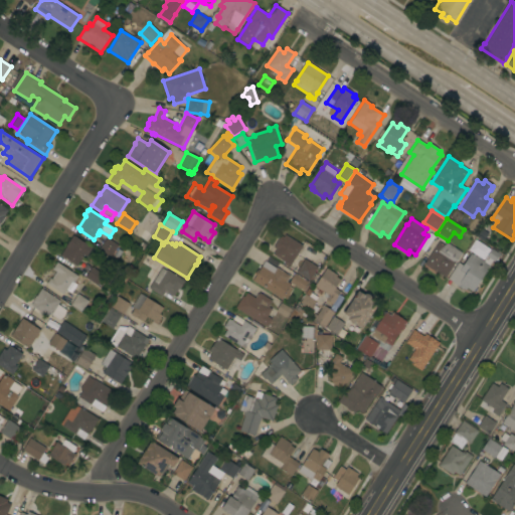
[(302,245),(289,268),(283,264),(284,262),(273,254),(276,249),(273,247),(281,235),(283,236),(285,234),(302,245)]
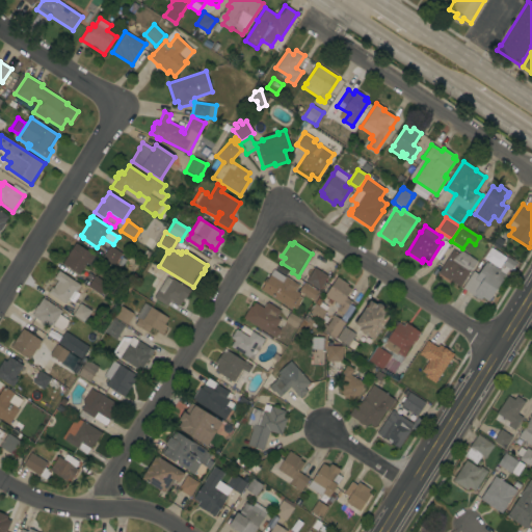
[(95,256),(89,265),(86,263),(79,274),(61,263),(75,243),(95,256)]
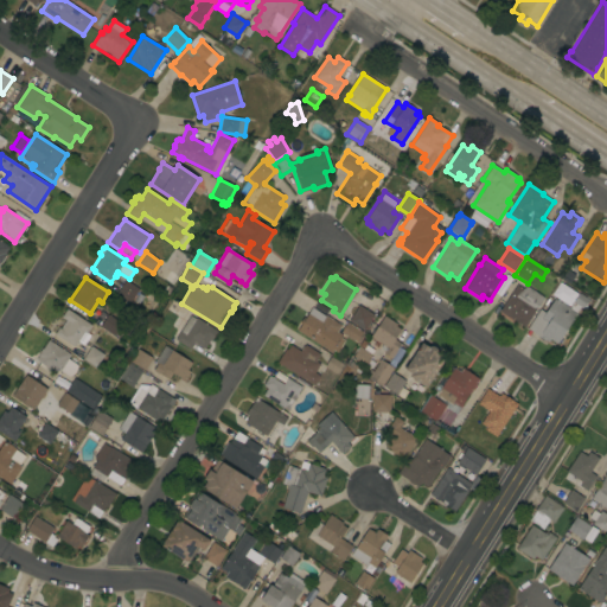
[(116,294),(126,280),(139,289),(131,304),(116,294)]
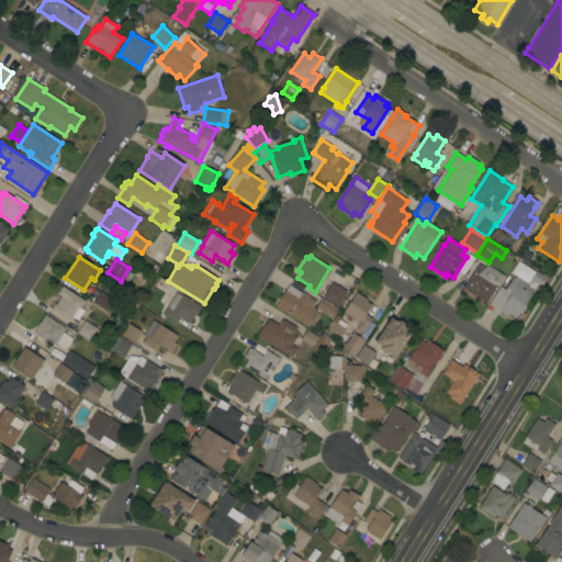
[(479,263),(484,267),(486,263),(504,276),(485,303),(476,298),(478,295),(475,294),(474,296),(462,288),(479,263)]
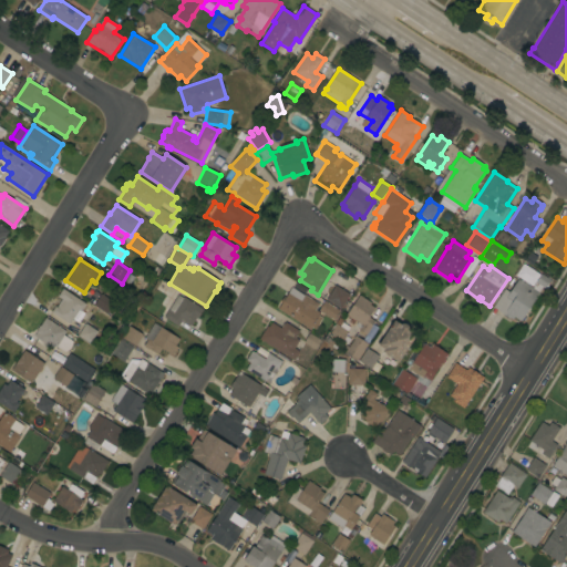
[(504,289),(509,292),(518,279),(519,279),(519,278),(532,287),(540,274),(550,280),(545,288),(543,287),(538,292),(539,294),(521,321),(514,317),(512,320),(509,318),(508,319),(503,315),(492,307),(504,289)]
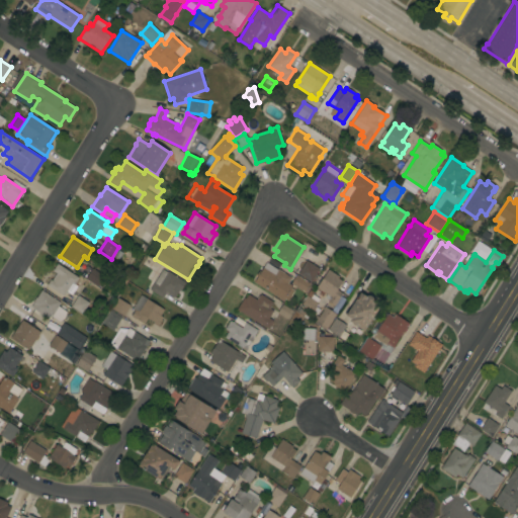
[(253,282),(257,277),(256,276),(259,270),(260,271),(269,258),(280,265),(278,269),(290,277),(287,283),(292,286),(290,288),(293,290),(287,300),(284,298),(283,300),(253,282)]
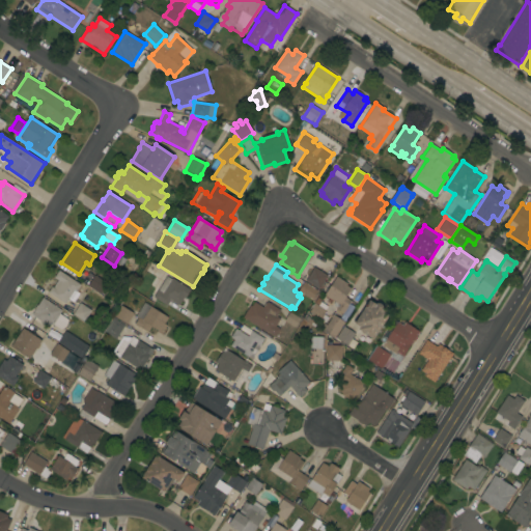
[(305,280),(313,267),(328,276),(318,289),(305,280)]
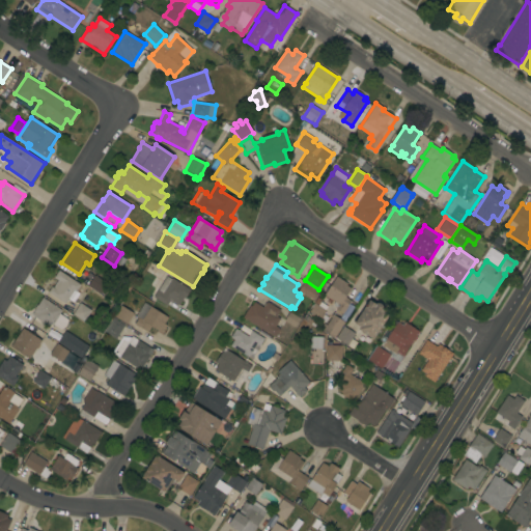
[(80,284),(76,291),(79,294),(73,302),(67,299),(64,304),(48,292),(51,286),(53,287),(58,280),(54,278),(58,271),(80,284)]
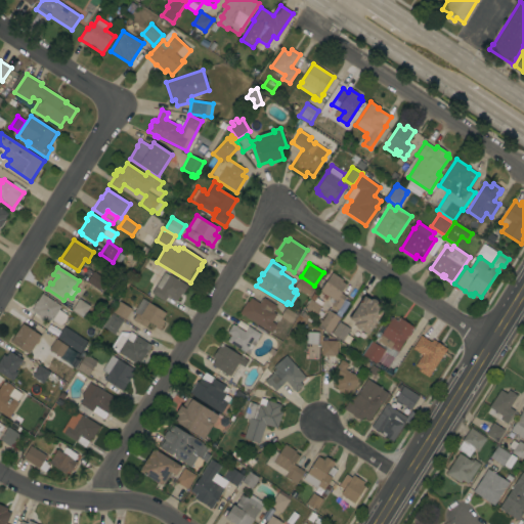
[(108,281),(102,292),(98,289),(97,290),(86,282),(93,271),(108,281)]
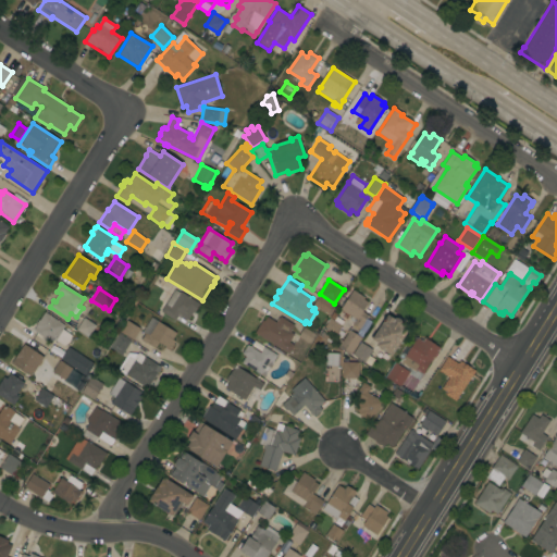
[(199,304),(194,313),(193,312),(187,320),(185,319),(185,320),(183,319),(183,318),(177,314),(174,320),(160,312),(174,289),(180,293),(180,292),(199,304)]
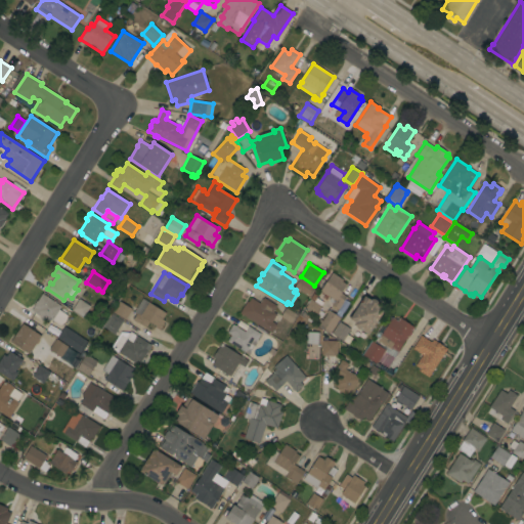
[(332,272),(342,279),(341,281),(346,285),(340,293),(346,297),(342,303),(338,309),(337,308),(335,310),(330,307),(334,302),(329,299),(330,297),(319,291),(332,272)]
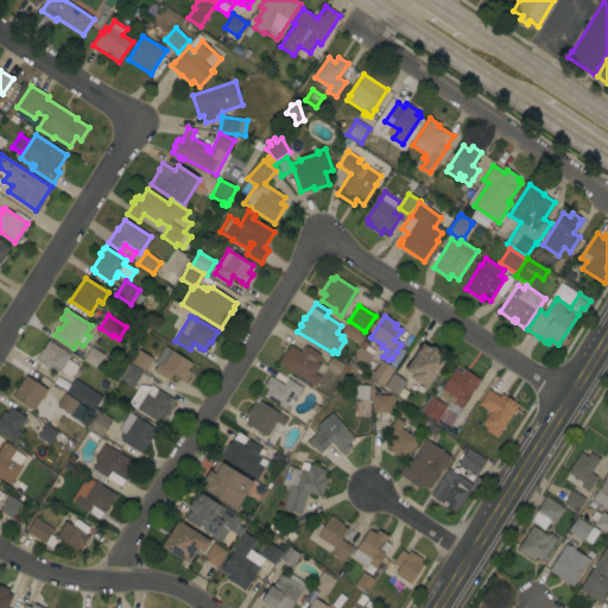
[(341,333),(348,322),(363,333),(358,343),(341,333)]
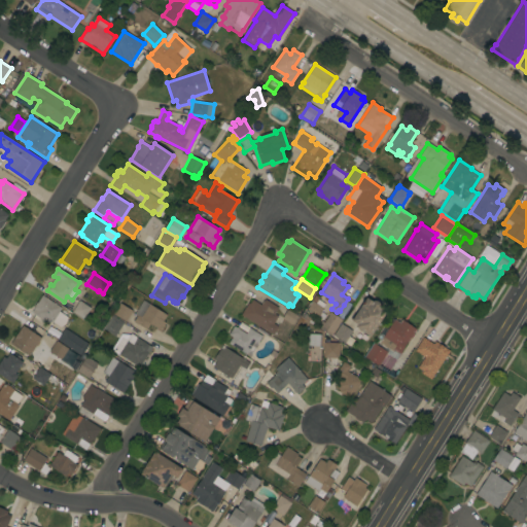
[(50,321),(48,324),(42,320),(42,321),(39,319),(40,318),(33,314),(36,311),(33,309),(41,295),(61,308),(59,312),(67,317),(67,320),(66,322),(64,324),(61,327),(50,321)]
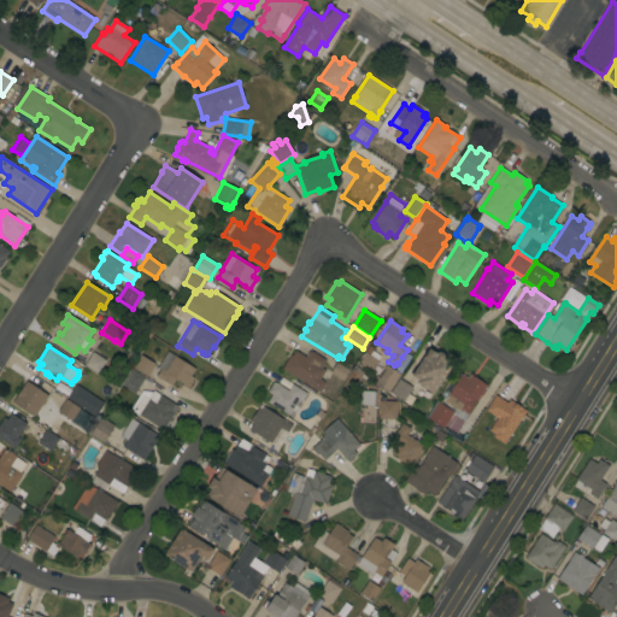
[(429,348),(435,353),(438,352),(439,352),(441,353),(444,354),(445,356),(445,359),(453,364),(433,394),(416,382),(418,380),(411,375),(429,348)]
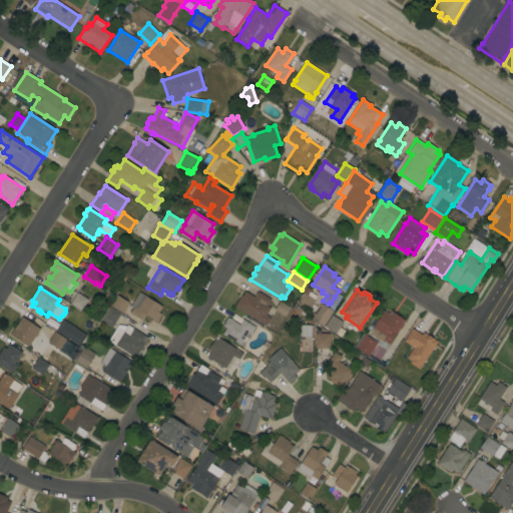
[(162,307),(158,313),(160,314),(159,317),(160,318),(157,323),(155,321),(154,323),(151,321),(152,320),(145,315),(141,321),(134,316),(133,316),(129,314),(133,307),(130,306),(139,292),(162,307)]
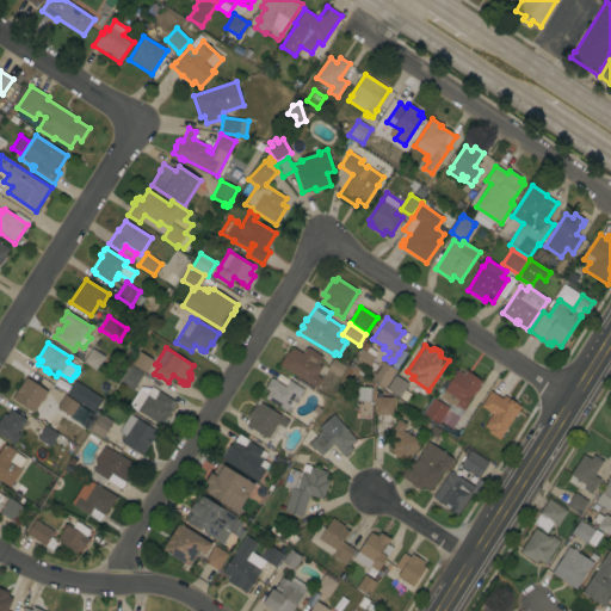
[(300,377),(300,378),(282,366),(282,365),(279,363),(288,351),(289,352),(292,347),(302,353),(307,347),(322,357),(318,364),(321,366),(316,375),(322,378),(316,388),(300,377)]
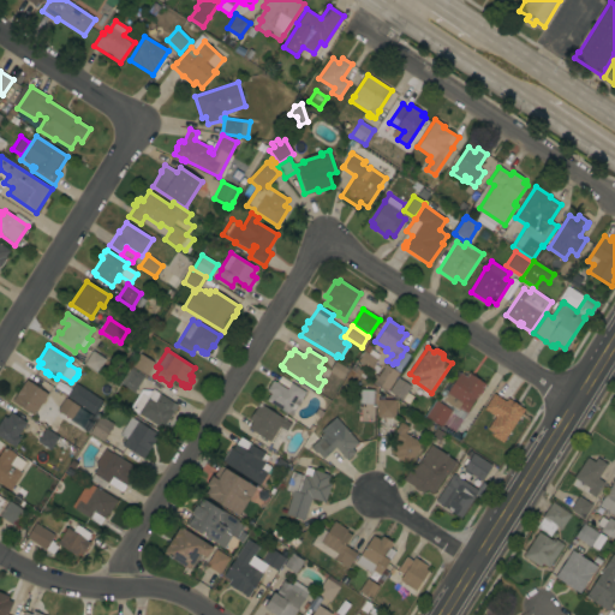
[(93,351),(106,359),(97,372),(84,364),(93,351)]
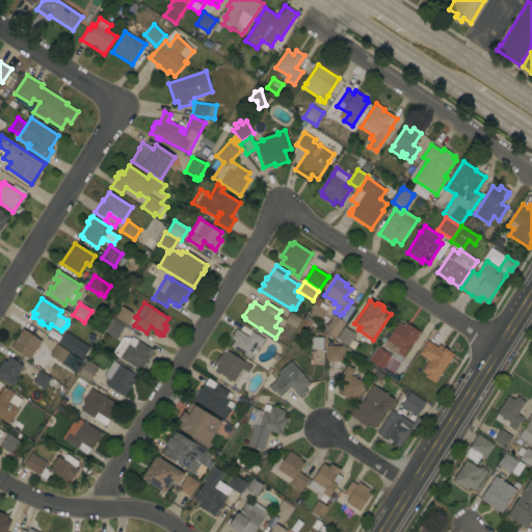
[(325,311),(323,315),(328,318),(325,322),(320,319),(320,320),(309,313),(315,303),(325,311)]
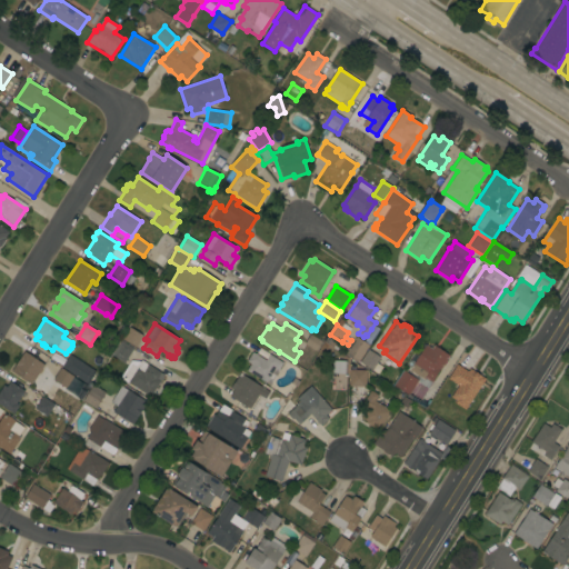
[(121,339),(129,327),(142,336),(136,348),(121,339)]
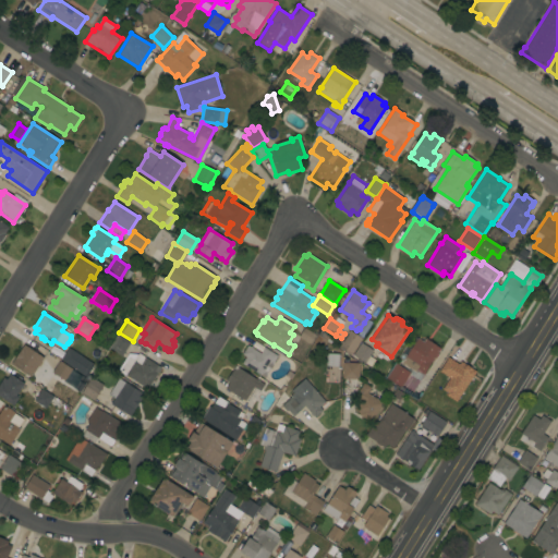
[(299,337),(304,327),(316,336),(311,344),(299,337)]
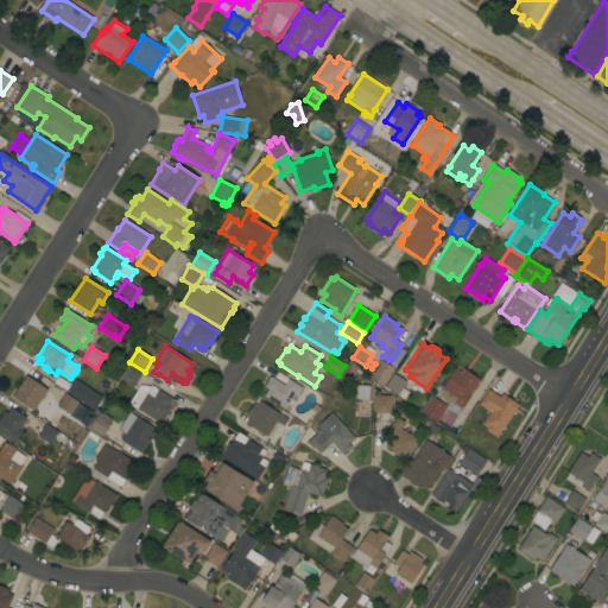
[(382,387),(368,378),(371,373),(372,374),(379,363),(378,362),(380,360),(394,368),(382,387)]
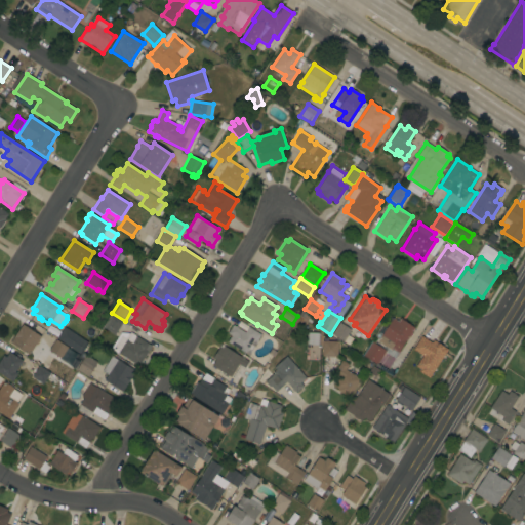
[(114,335),(103,328),(111,314),(122,322),(114,335)]
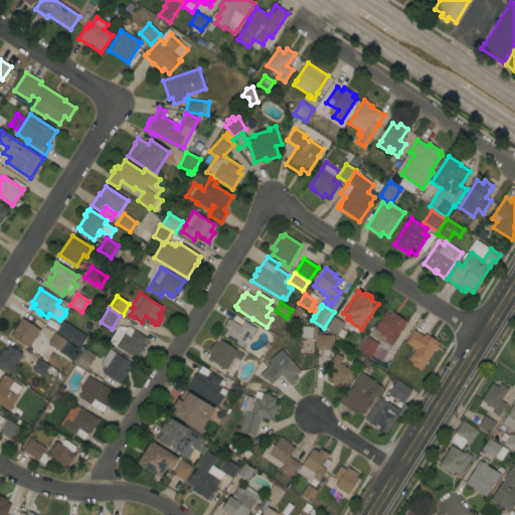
[(370,327),(374,329),(385,312),(390,316),(392,312),(406,322),(403,326),(404,327),(402,331),(400,330),(386,351),(377,346),(369,358),(356,349),(370,327)]
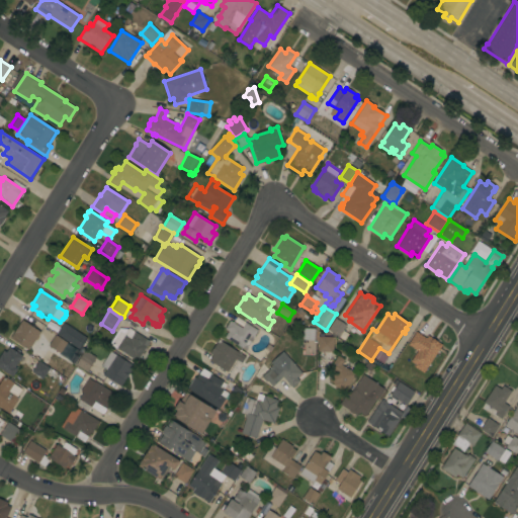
[(335,318),(346,325),(344,329),(349,332),(343,340),(327,329),(335,318)]
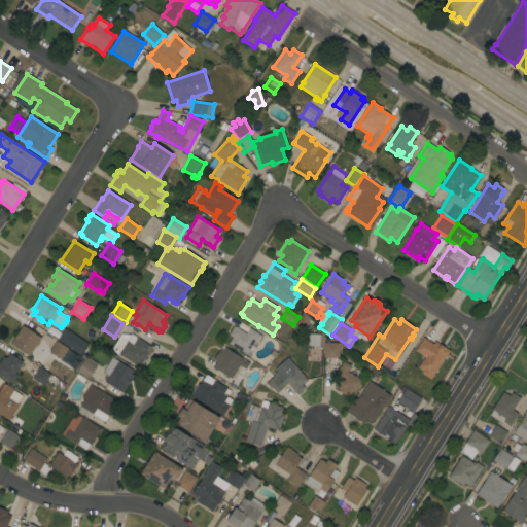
[(10,344),(23,325),(31,331),(32,330),(35,331),(34,334),(40,338),(37,343),(38,343),(37,346),(36,345),(29,356),(10,344)]
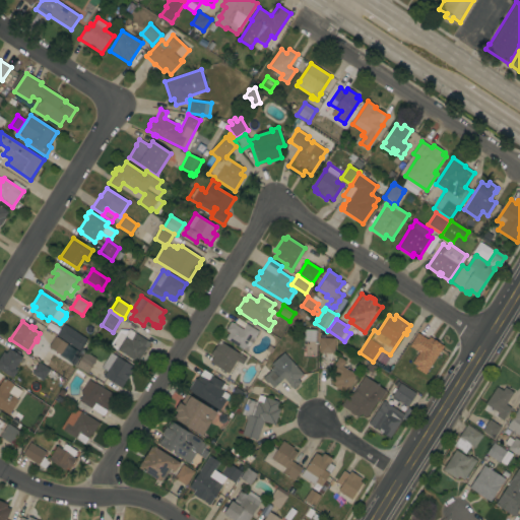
[(224,338),(229,332),(224,330),(231,322),(233,323),(233,322),(236,324),(235,324),(243,329),(246,323),(259,331),(246,351),(224,338)]
